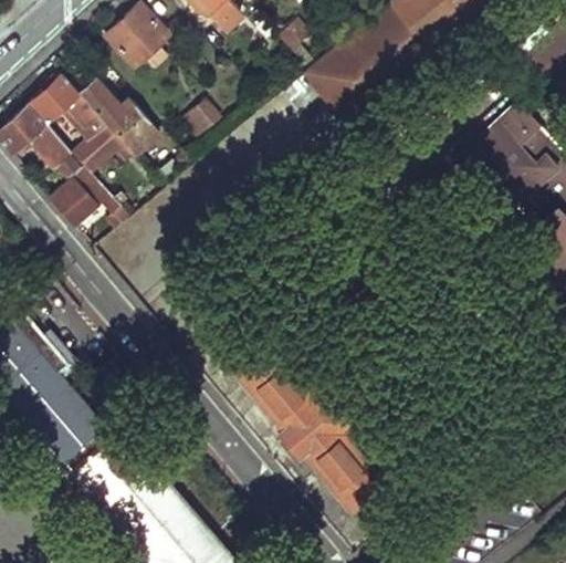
[(215,0),(189,0),(201,12),(210,4),(215,0)]
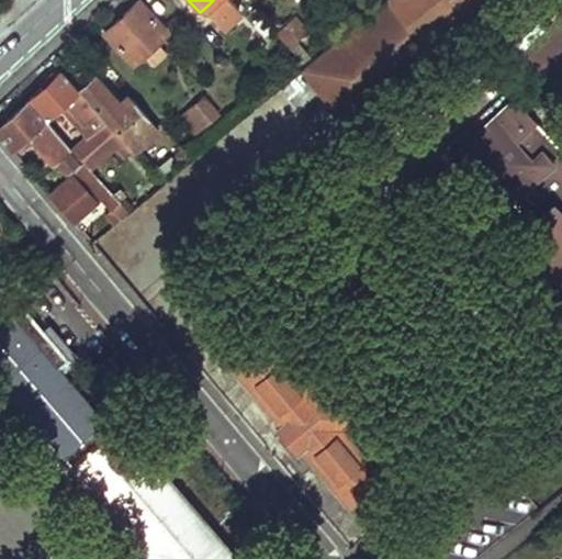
[(255,0),(213,0),(209,4),(227,25),(255,0)]
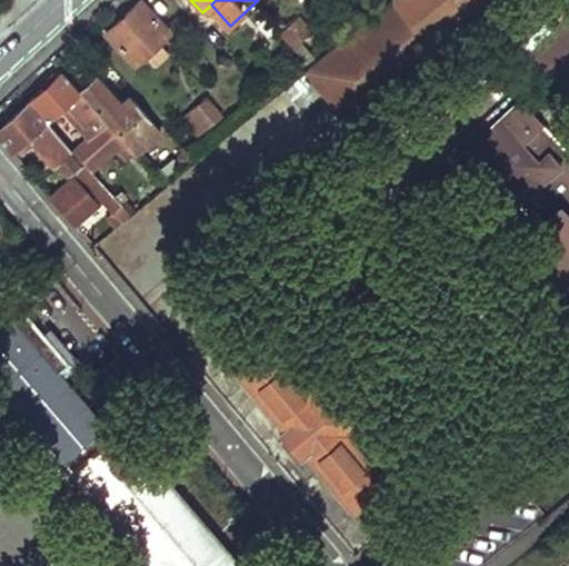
[(446,0),(391,0),(308,70),(342,115),(461,17),(446,0)]
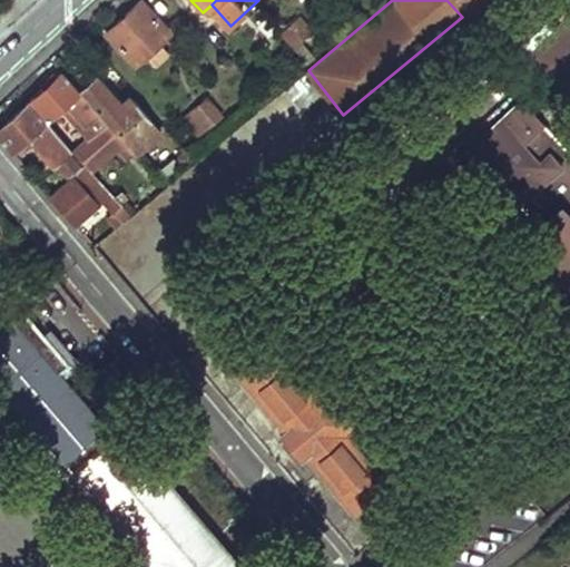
[(446,0),(462,17),(481,0),(446,0)]
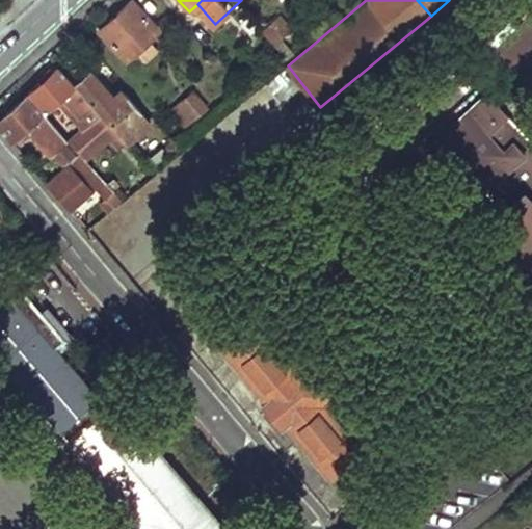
[(112,20),(99,31),(125,60),(136,50),(144,60),(157,49),(149,38),(157,31),(130,3),(112,20)]
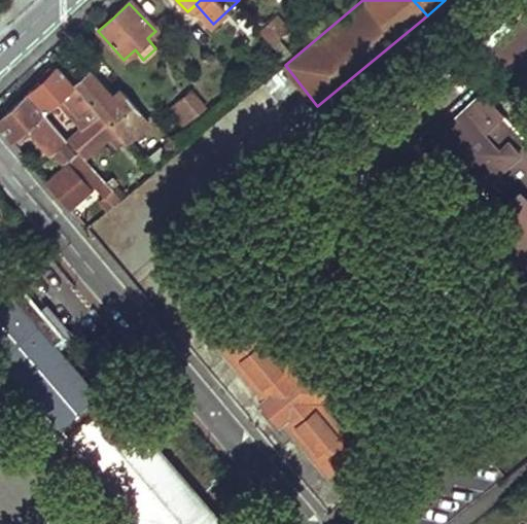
[(289,31),(277,16),(259,32),(273,46),(289,31)]
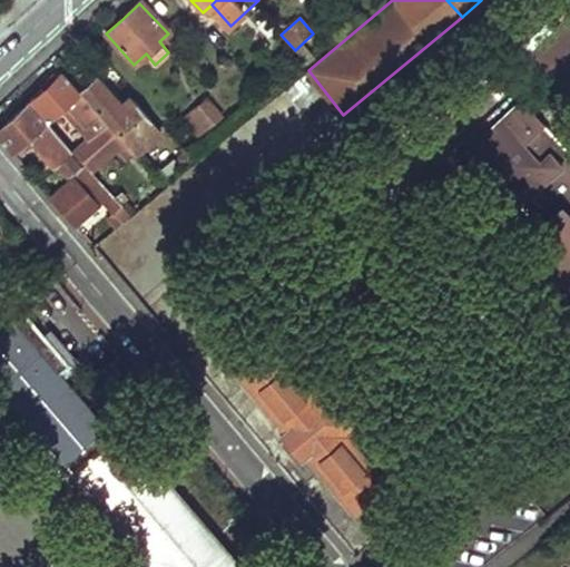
[(569,21),(533,57),(569,95),(569,155),(523,106),(462,165),(510,214),(520,204),(540,225),(499,264),(538,305),(548,295),(557,304),(569,292),(569,21)]
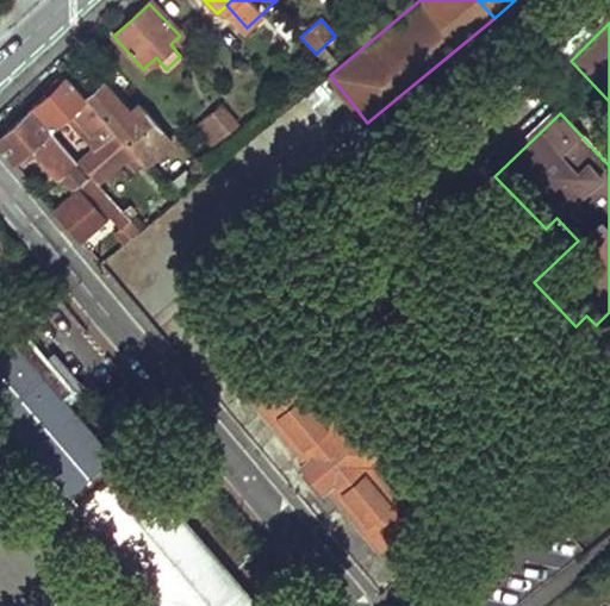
[(85,99),(66,79),(45,99),(31,111),(50,132),(70,113),(97,138),(110,126),(85,99)]
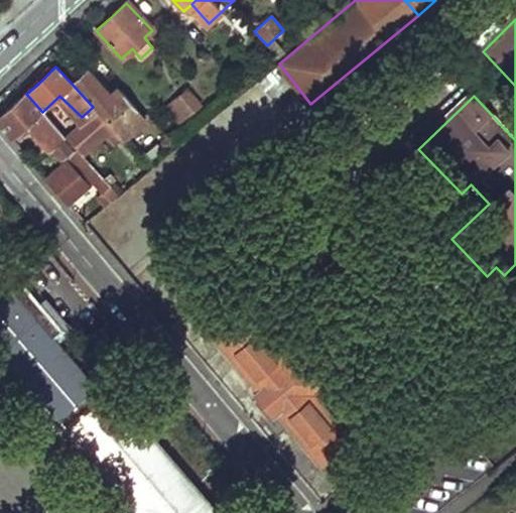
[(137,111),(122,94),(114,101),(86,72),(76,80),(72,84),(93,107),(114,131),(137,111)]
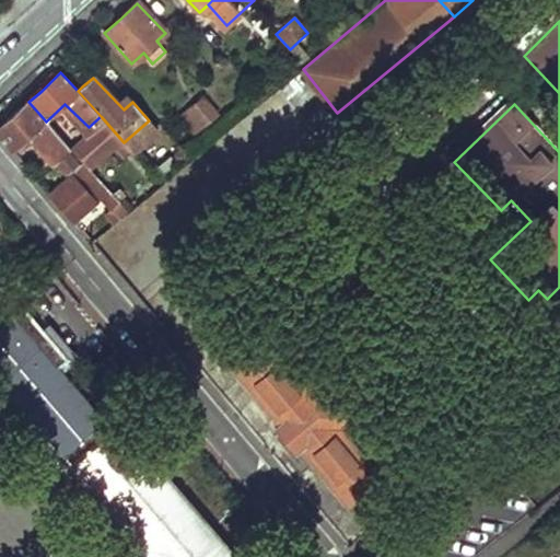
[(196,108),(211,127),(223,116),(209,99),(196,108)]
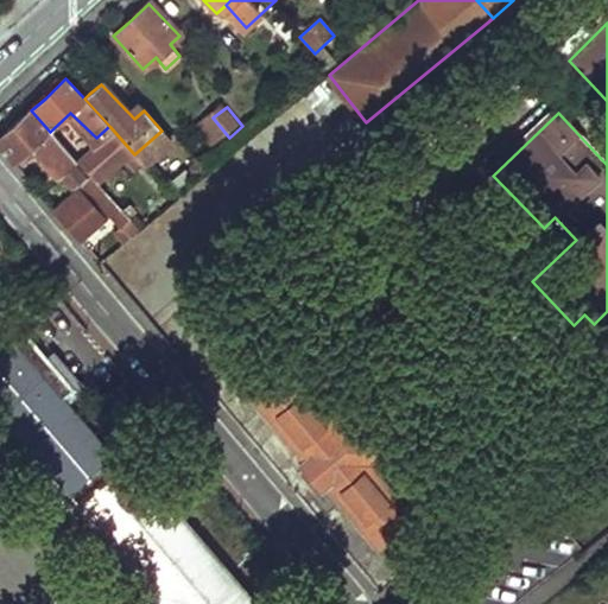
[(50,132),(31,110),(18,122),(0,138),(0,144),(16,163),(18,161),(36,145),(63,176),(74,188),(83,178),(74,166),(77,163),(50,132)]
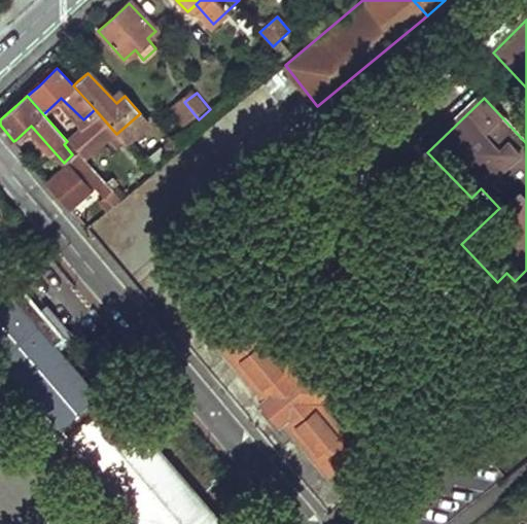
[(55,152),(31,126),(15,140),(19,143),(31,133),(50,155),(55,152)]
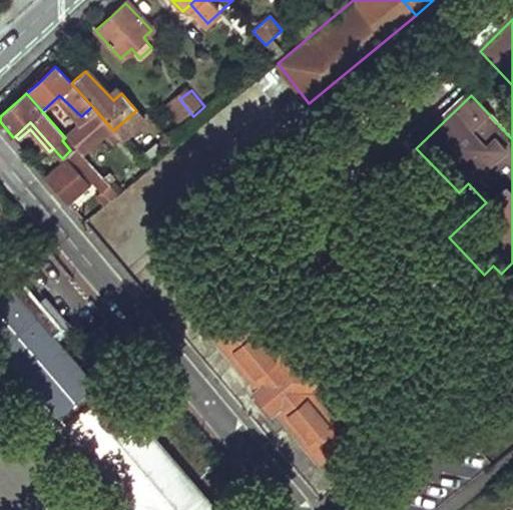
[(146,156),(154,164),(169,152),(161,144),(146,156)]
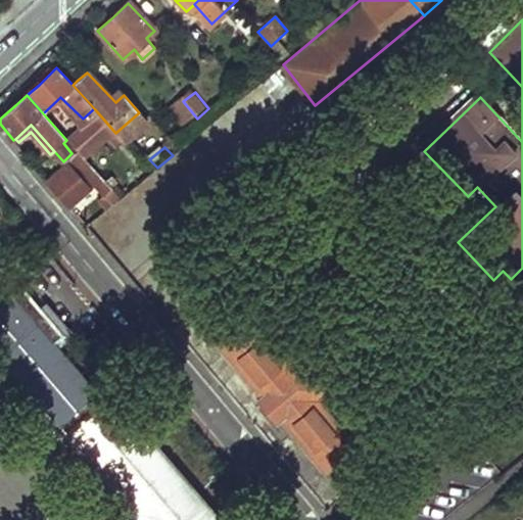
[(80,153),(48,180),(69,205),(94,184),(105,196),(112,190),(80,153)]
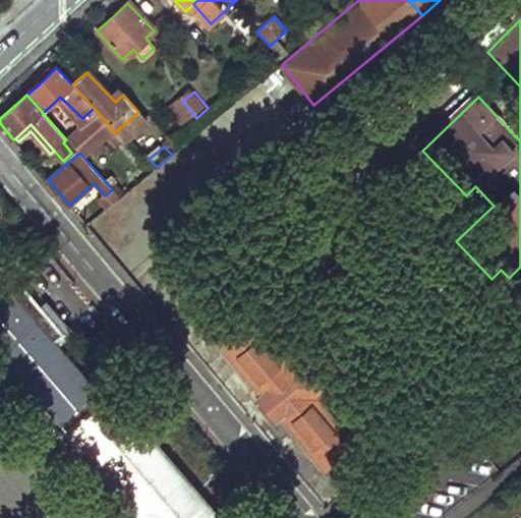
[(99,200),(106,210),(119,197),(112,189),(105,195),(99,200)]
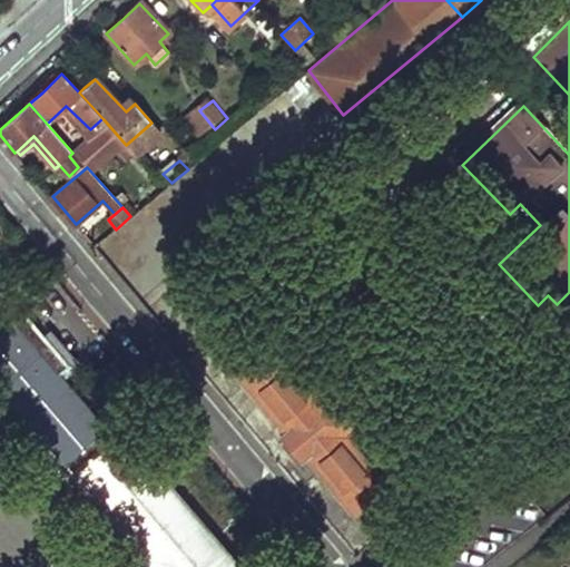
[(330,381),(320,369),(302,383),(267,342),(234,371),(286,431),(282,436),(302,459),(305,456),(357,516),(390,488),(346,437),(381,407),(347,367),(330,381)]
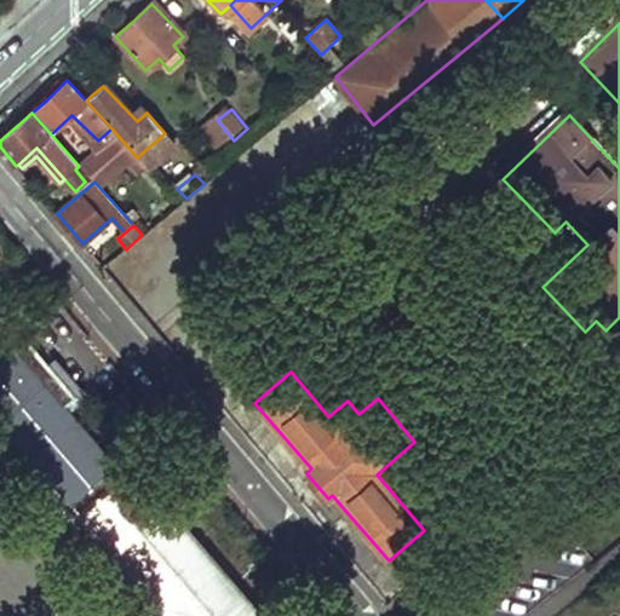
[(0,418),(0,420),(158,605),(144,615),(258,615),(131,465),(119,475),(41,384),(0,418)]
